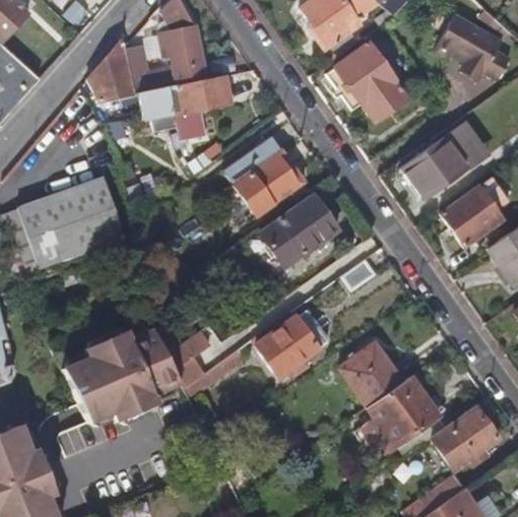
[(0,0),(0,38),(3,41),(28,10),(16,0),(0,0)]
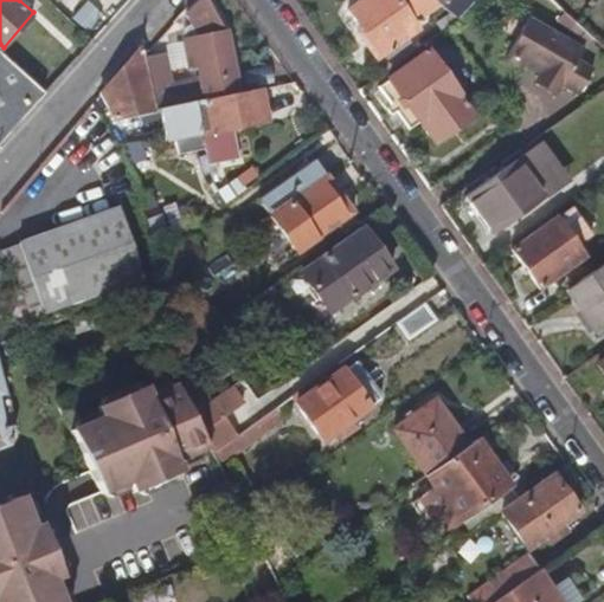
[(82,0),(71,13),(89,28),(104,12),(90,0),(82,0)]
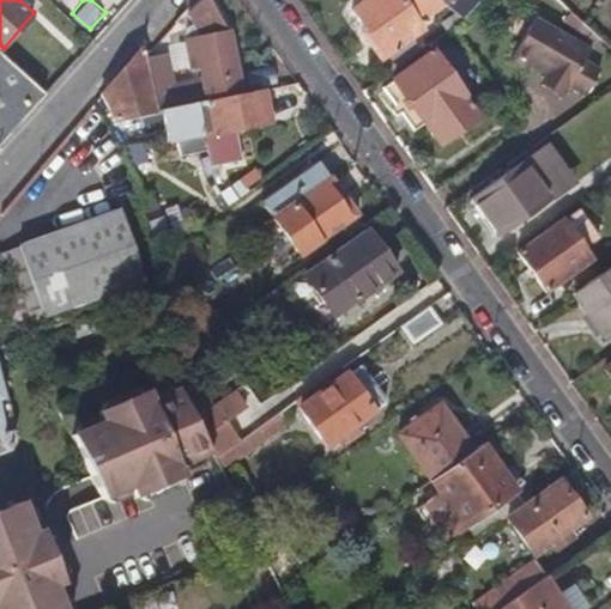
[(201,103),(246,93),(231,30),(228,31),(212,0),(204,0),(192,14),(194,26),(186,29),(187,38),(192,62),(193,66),(200,64),(204,78),(175,84),(168,53),(147,56),(159,113),(162,111),(163,111),(201,103)]
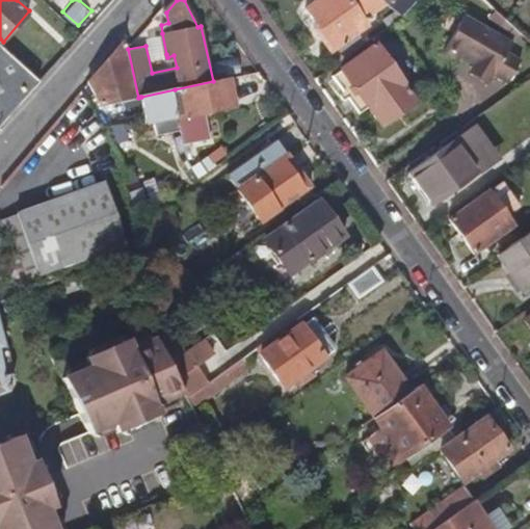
[(368,22),(362,12),(367,8),(370,12),(387,2),(385,0),(314,0),(307,5),(323,29),(319,32),(330,49),(358,29),(368,22)]
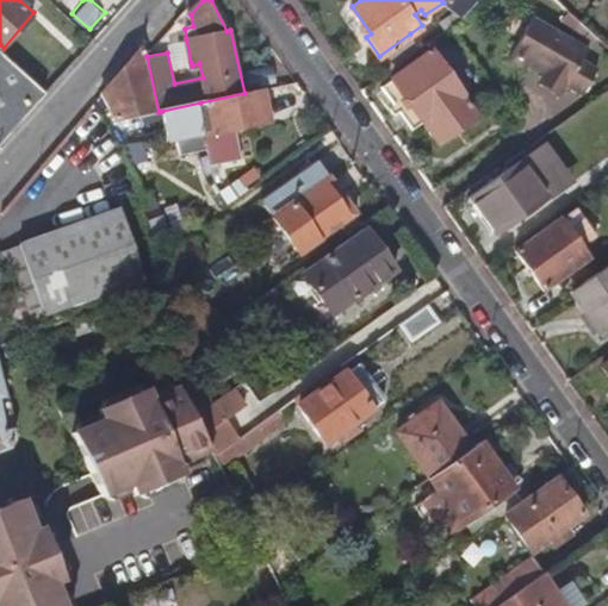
[(453,25),(463,18),(453,10),(439,19),(446,30),(453,25)]
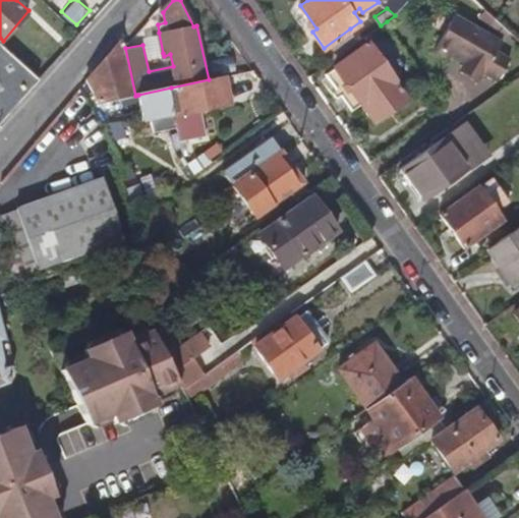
[(485,75),(505,41),(456,13),(437,50),(451,58),(454,53),(468,61),(466,65),(485,75)]
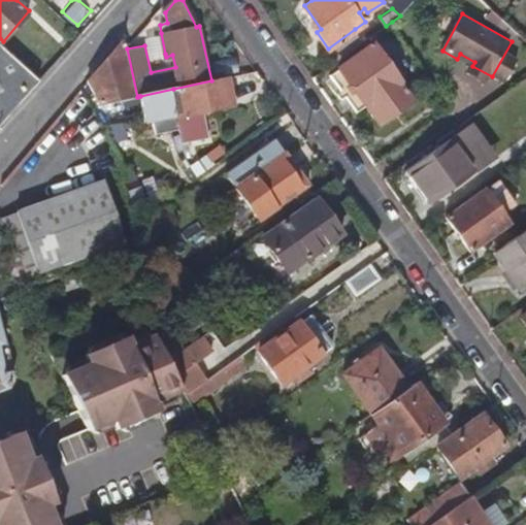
[(502,33),(510,27),(502,19),(495,25),(502,33)]
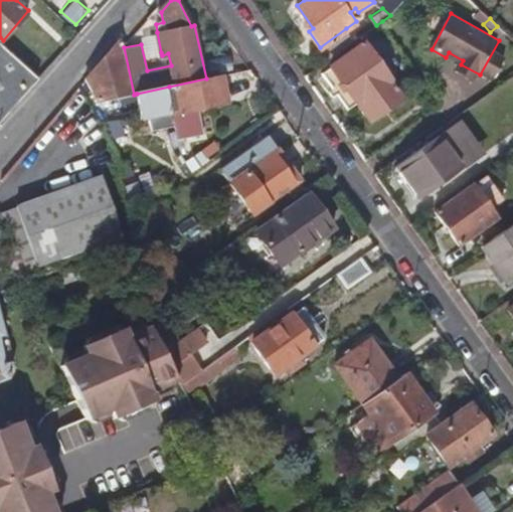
[(328,59),(355,40),(346,28),(320,47),(328,59)]
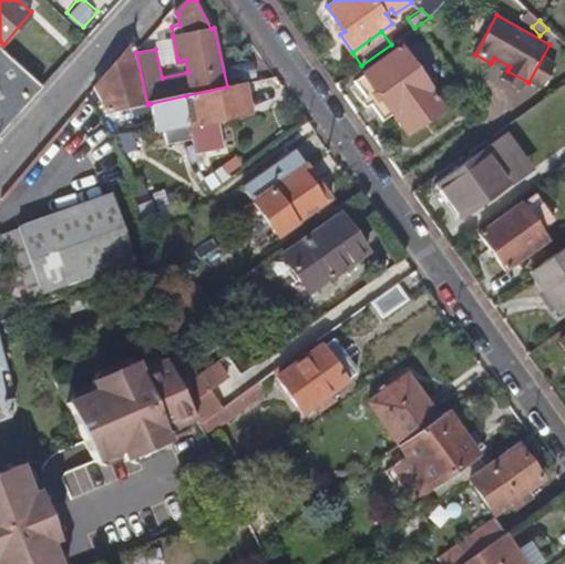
[(177,58),(173,36),(163,37),(167,60),(177,58)]
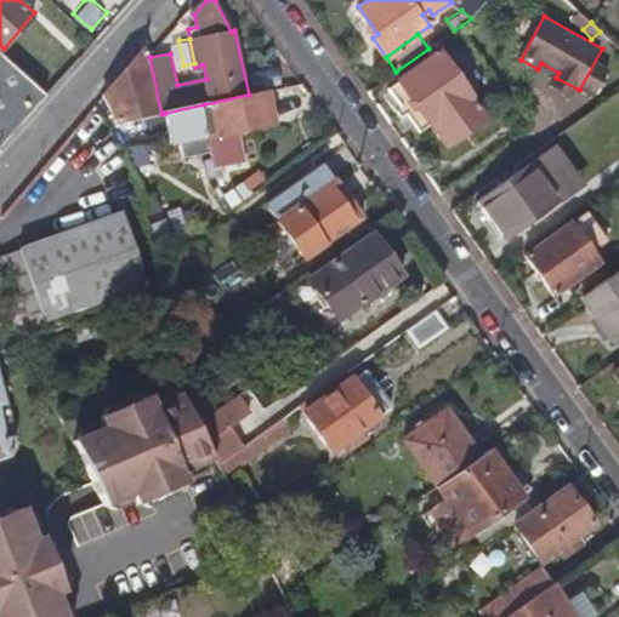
[(162,114),(149,57),(147,45),(132,62),(106,93),(101,100),(104,108),(111,107),(118,124),(162,114)]
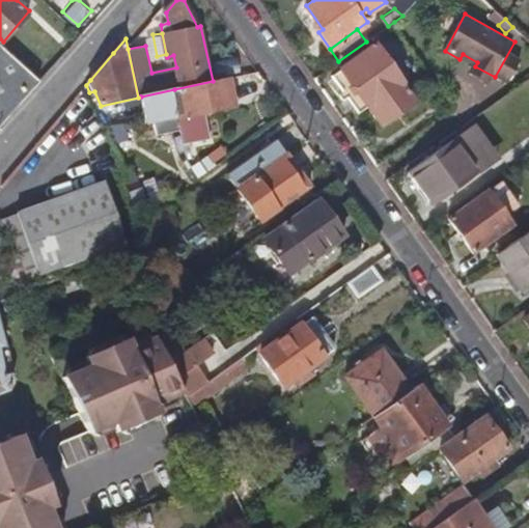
[(0,124),(42,80),(17,58),(0,43),(0,124)]
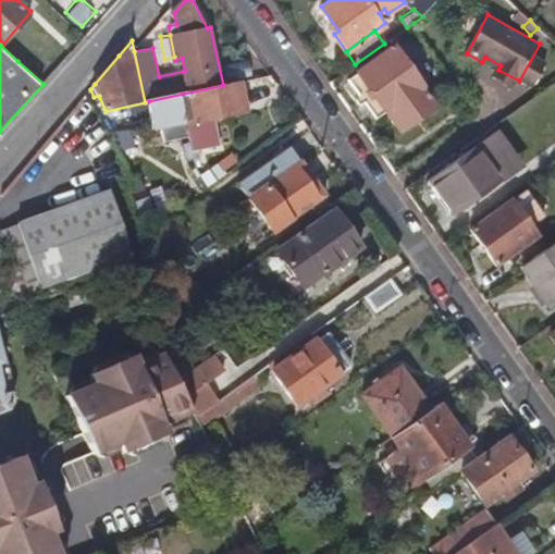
[(449,124),(395,45),(357,71),(358,72),(401,130),(415,149),(449,124)]
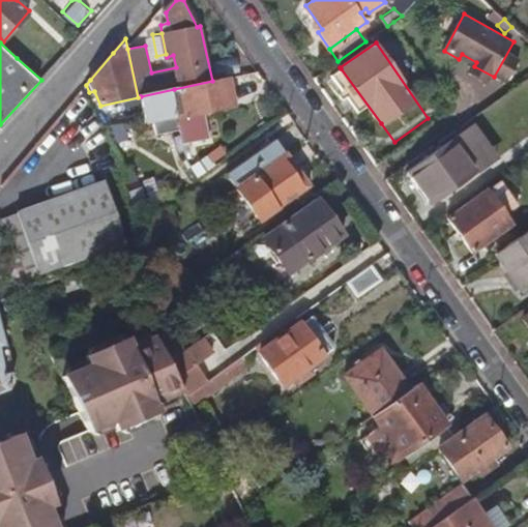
[(494,77),(474,66),(471,72),(491,83),(494,77)]
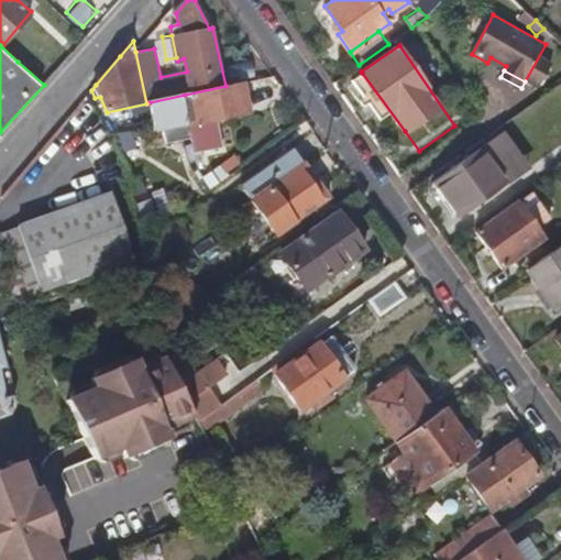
[(405,131),(362,73),(354,79),(396,138),(405,131)]
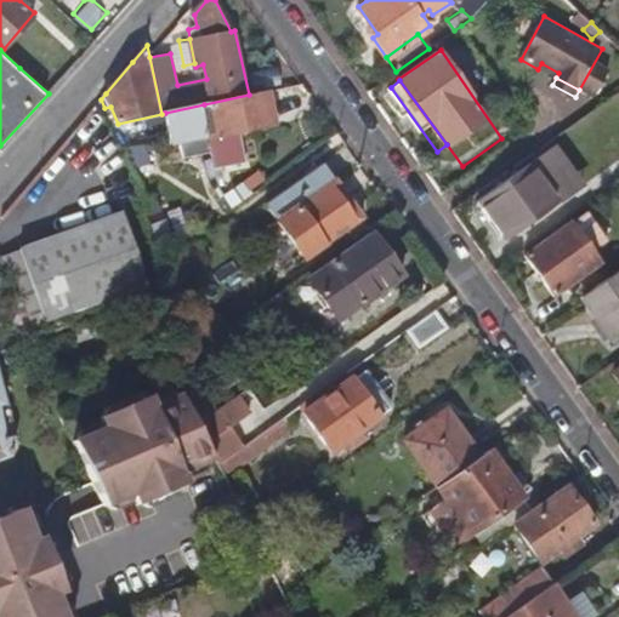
[(272,102),(270,90),(260,92),(262,104),(272,102)]
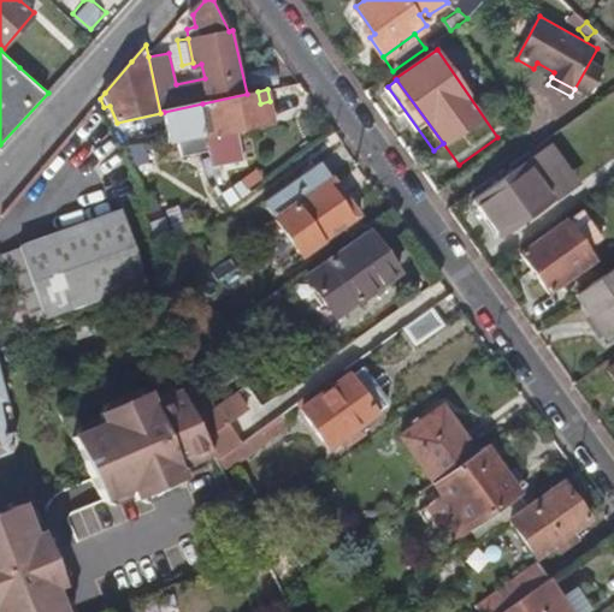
[(273,120),(270,101),(260,104),(258,91),(247,94),(202,104),(210,134),(273,120)]
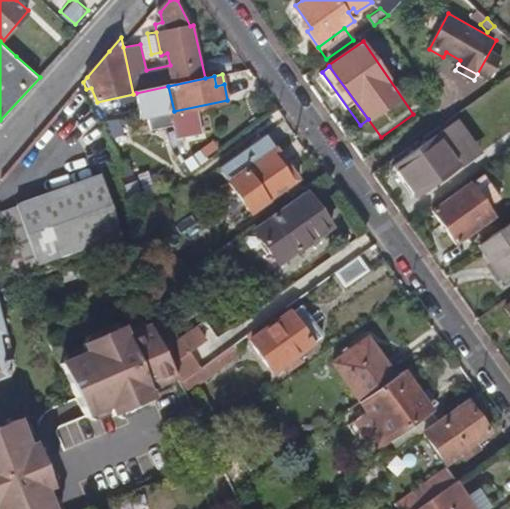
[(174,111),(168,86),(136,93),(143,118),(149,117),(169,112),(174,111)]
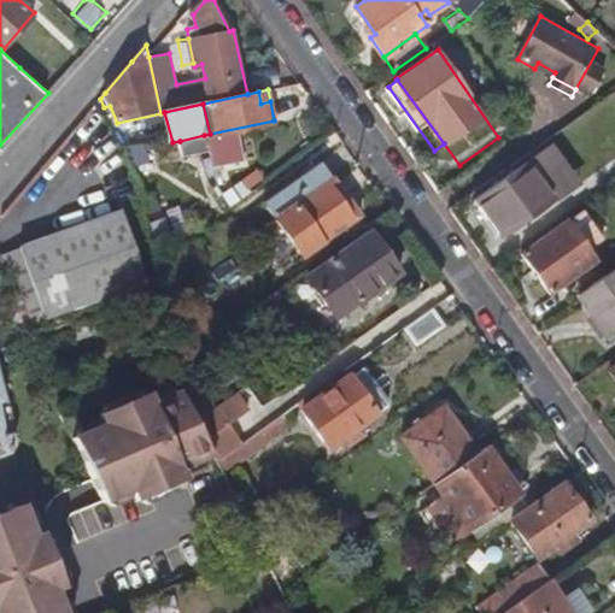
[(76,142),(83,133),(76,127),(69,136),(76,142)]
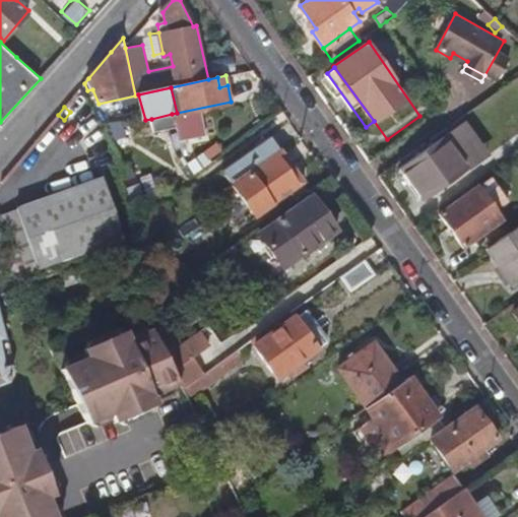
[(174,125),(172,114),(151,119),(153,129),(174,125)]
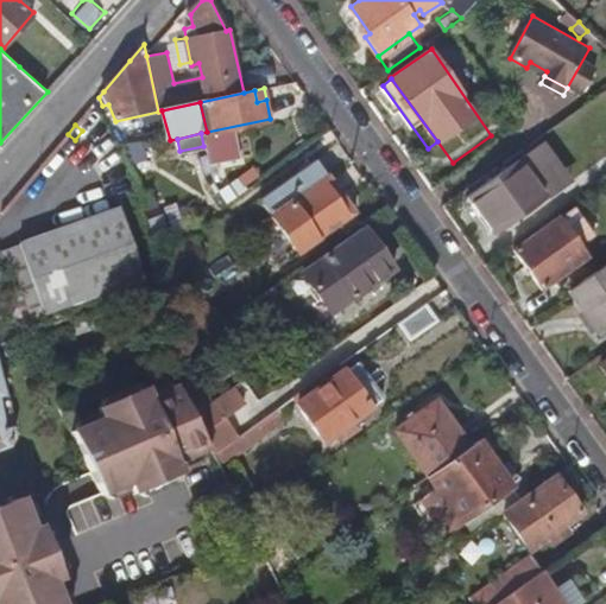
[(260,197),(296,250),(354,210),(317,157),(260,197)]
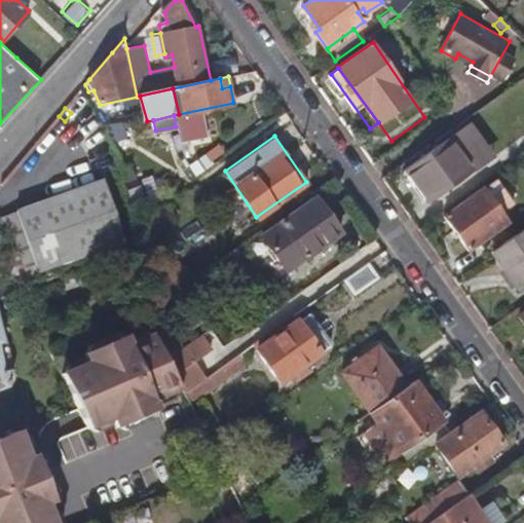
[(435,199),(477,170),(470,159),(461,165),(444,142),(405,169),(417,186),(423,182),(435,199)]
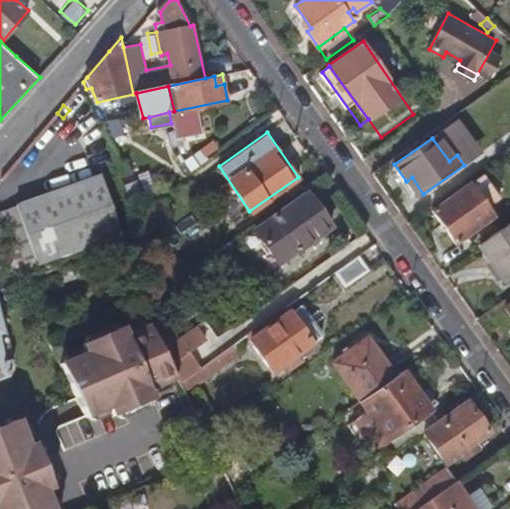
[(203,158),(197,150),(188,156),(193,165),(203,158)]
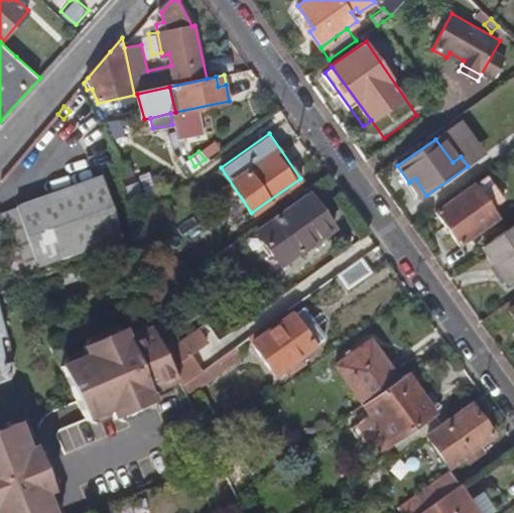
[(100,176),(0,213),(0,214),(10,225),(17,242),(31,278),(113,249),(137,240),(134,231),(121,236),(100,176)]
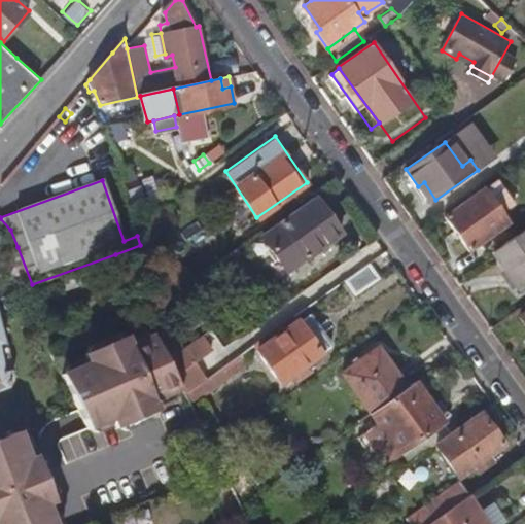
[(512,208),(494,183),(481,191),(499,216),(512,208)]
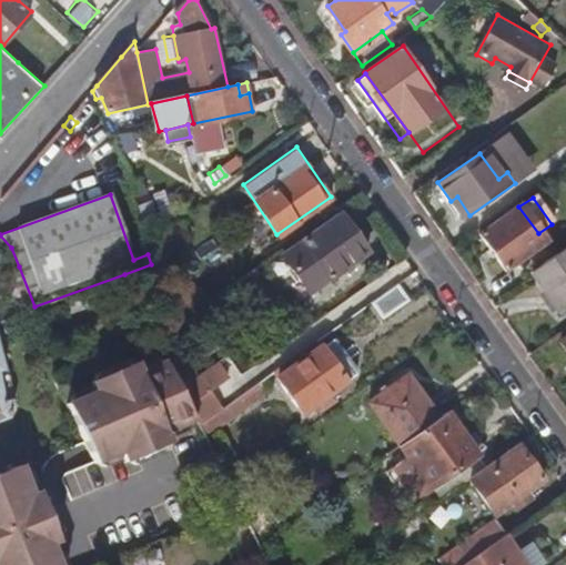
[(545,243),(538,233),(518,207),(482,232),(508,269),(545,243)]
